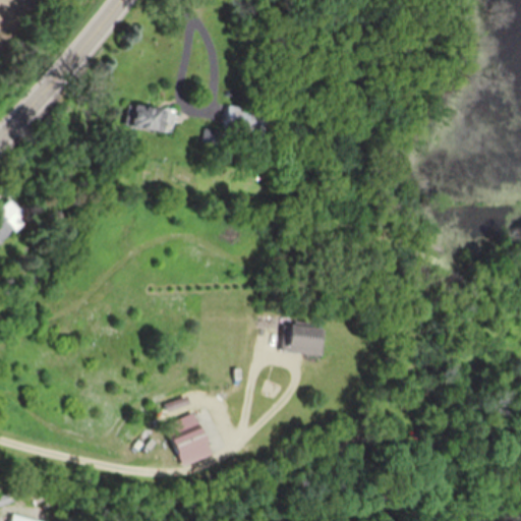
[(170,131),(174,109),(130,102),(127,124),(170,131)]
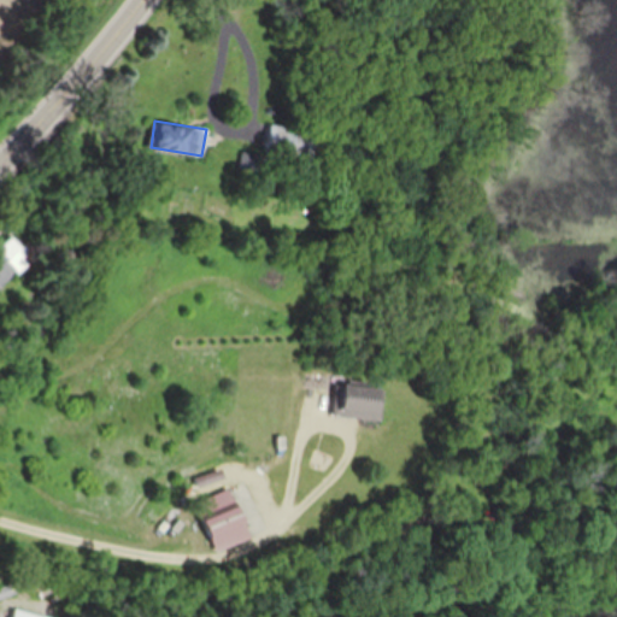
[(309,129),(266,124),(263,154),(305,159),(309,129)]
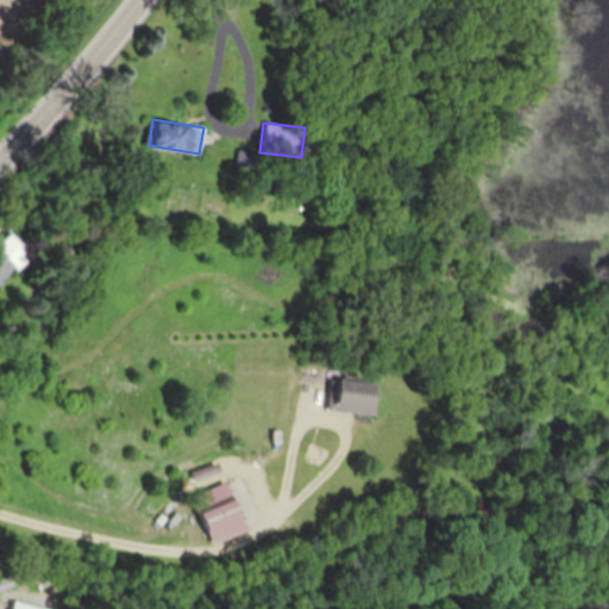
[(0,280),(31,252),(12,230),(0,240),(0,280)]
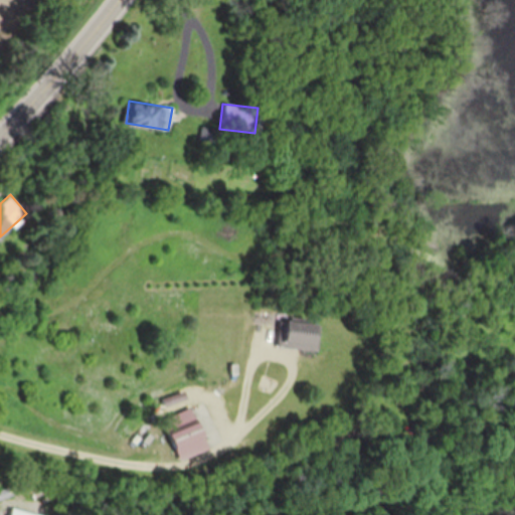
[(318,349),(320,322),(281,320),(279,347),(318,349)]
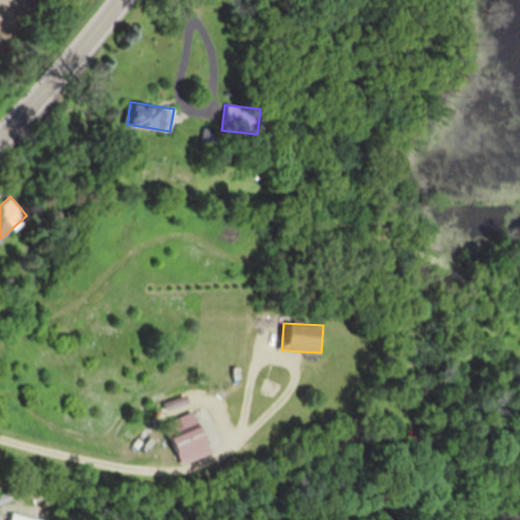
[(210,454),(198,412),(168,421),(181,463),(210,454)]
